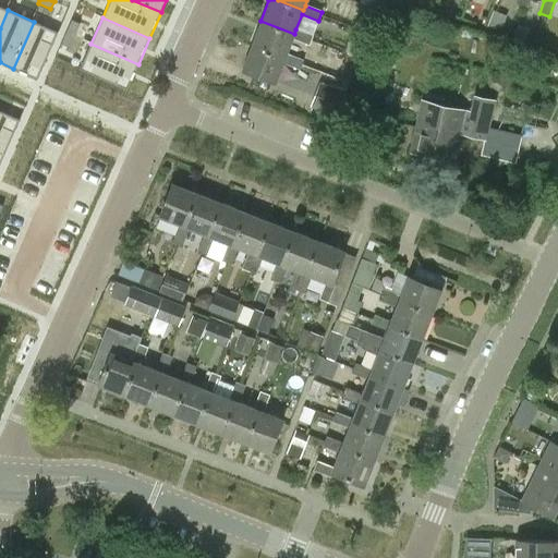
[(67,32),(74,36),(80,24),(72,20),(67,32)]
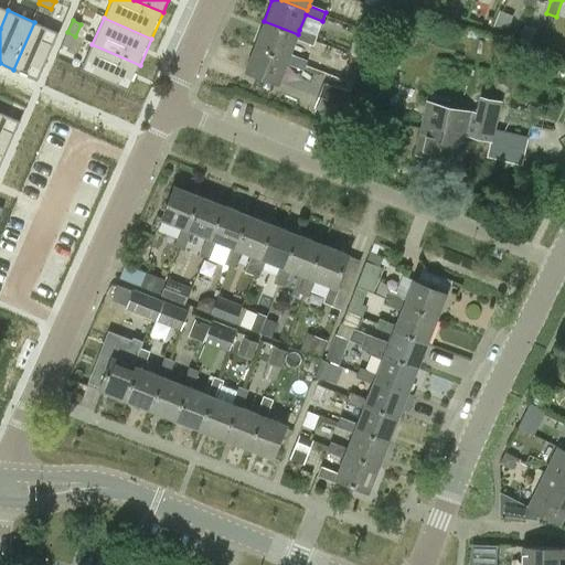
[(298,34),(264,21),(255,46),(288,60),(291,52),(296,40),(313,45),(317,36),(299,30),(298,34)]
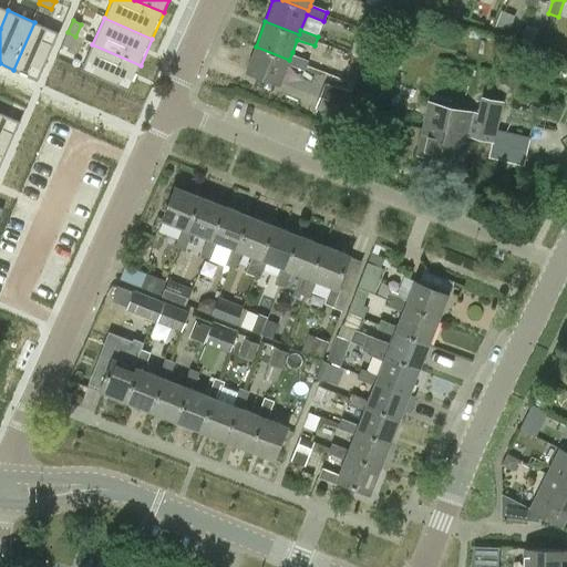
[(34,22),(13,70),(38,81),(59,32),(34,22)]
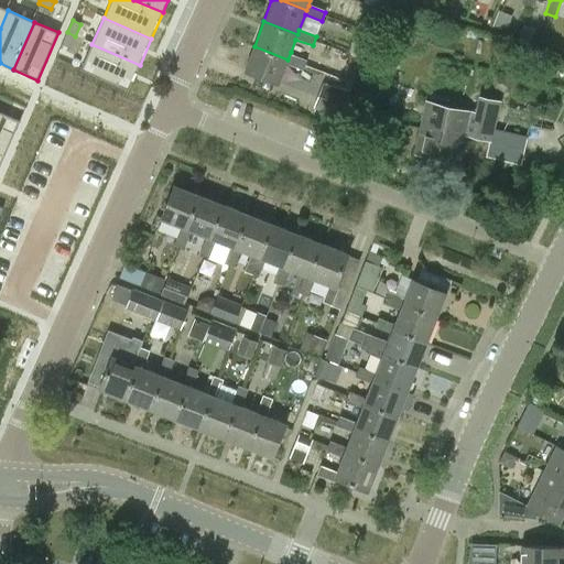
[(71,49),(75,36),(67,32),(62,44),(71,49)]
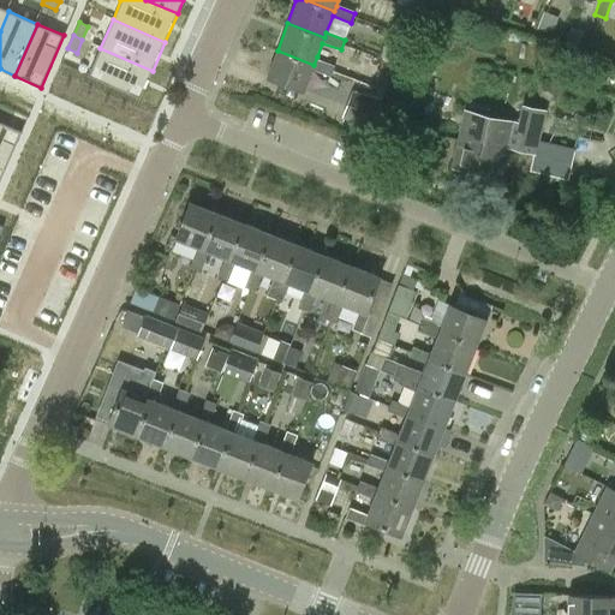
[(100,48),(88,77),(141,100),(153,71),(100,48)]
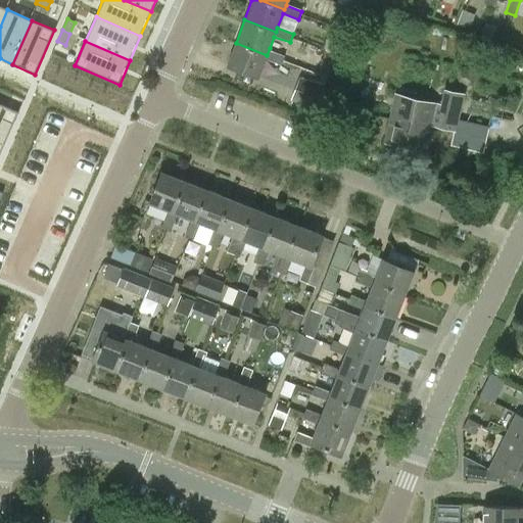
[(257,79),(265,59),(280,66),(284,56),(282,56),(283,53),(270,48),(267,55),(236,43),(227,66),(257,79)]
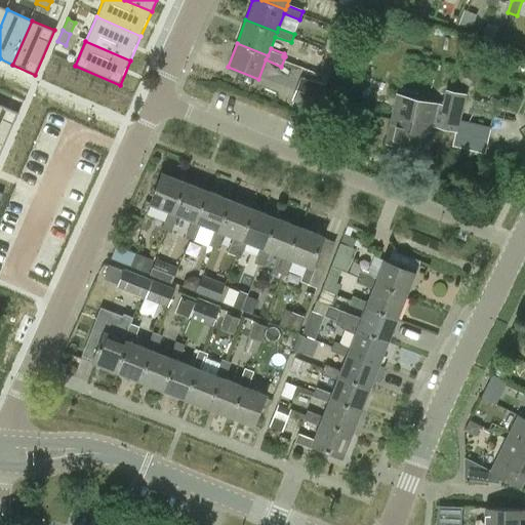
[(317,109),(324,86),(300,78),(291,101),(317,109)]
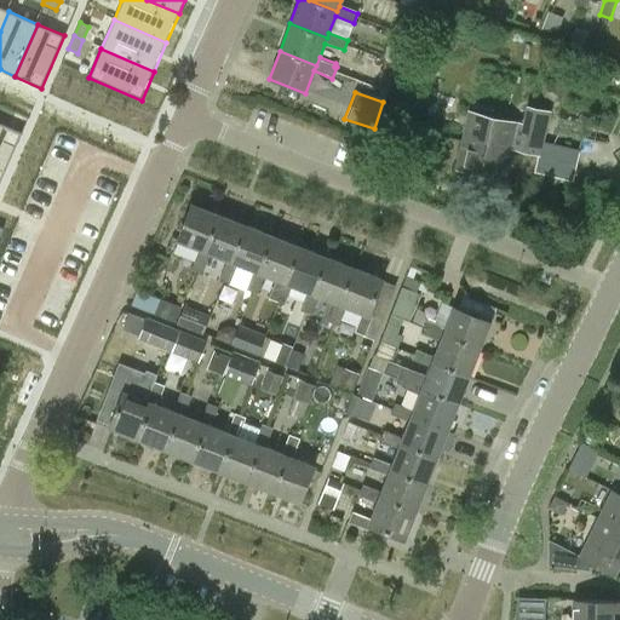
[(505,181),(517,124),(469,113),(455,170),(505,181)]
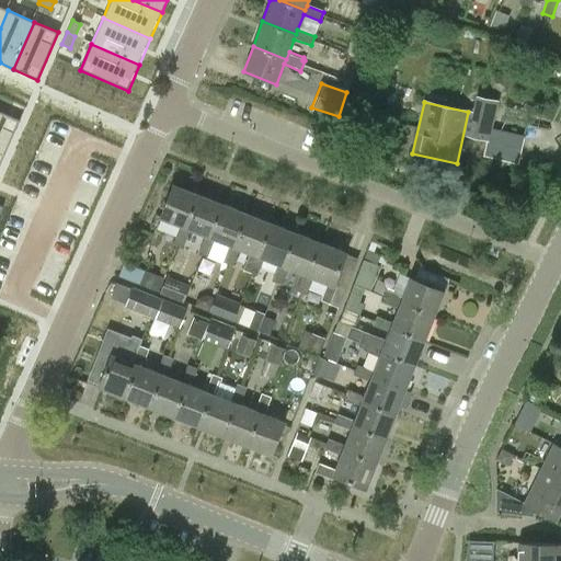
[(0,111),(0,165),(20,121),(0,111)]
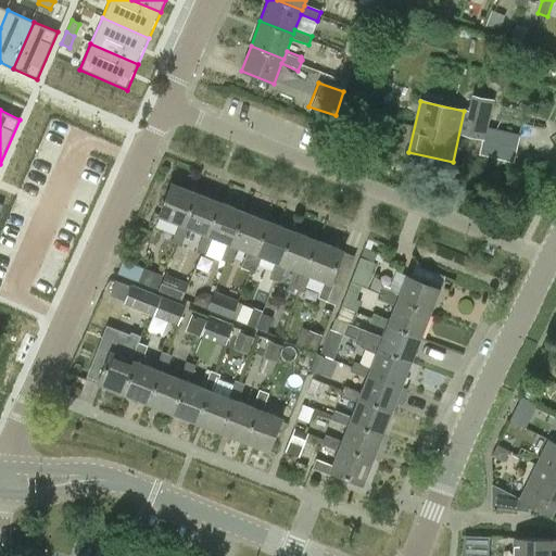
[(485,127),(479,154),(513,163),(519,135),(485,127)]
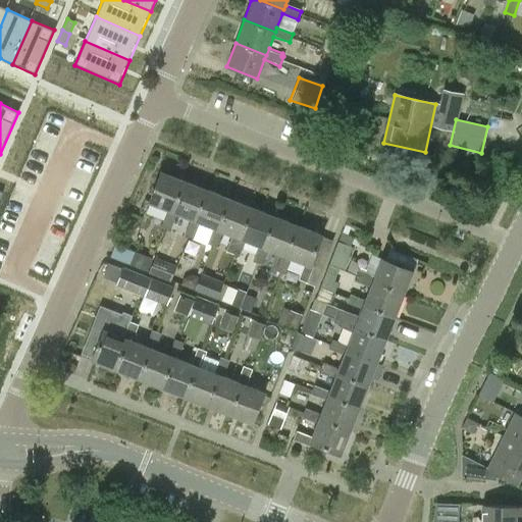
[(172,212),(185,181),(161,172),(149,203),(167,210),(162,225),(170,229),(176,214),(172,212)]
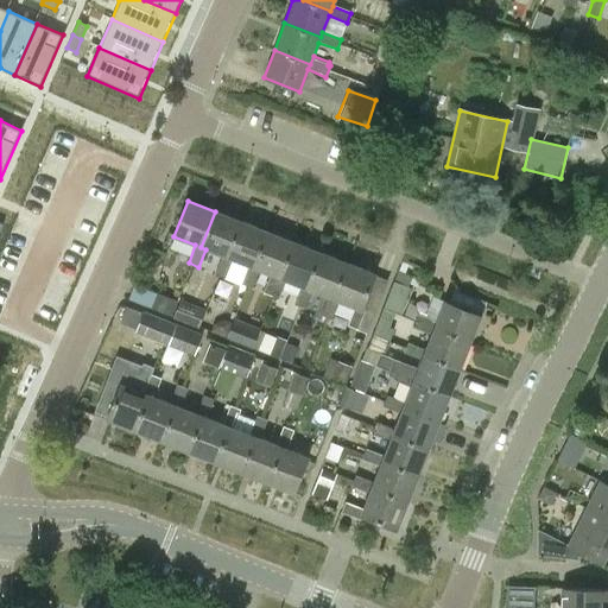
[(201,247),(206,249),(222,255),(215,273),(225,277),(232,259),(227,258),(241,222),(215,211),(201,247)]
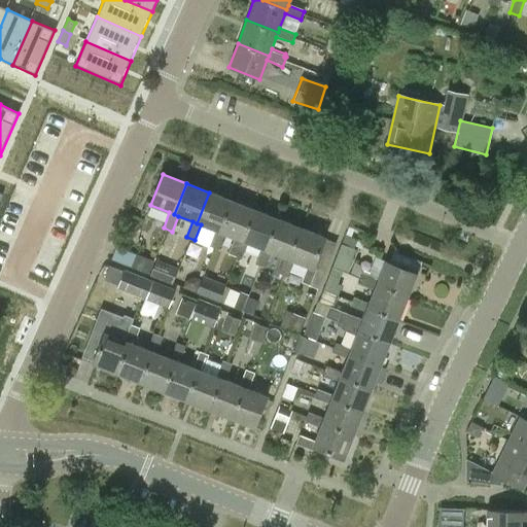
[(197,223),(201,224),(215,231),(210,246),(218,249),(224,235),(224,234),(220,233),(232,201),(209,192),(197,223)]
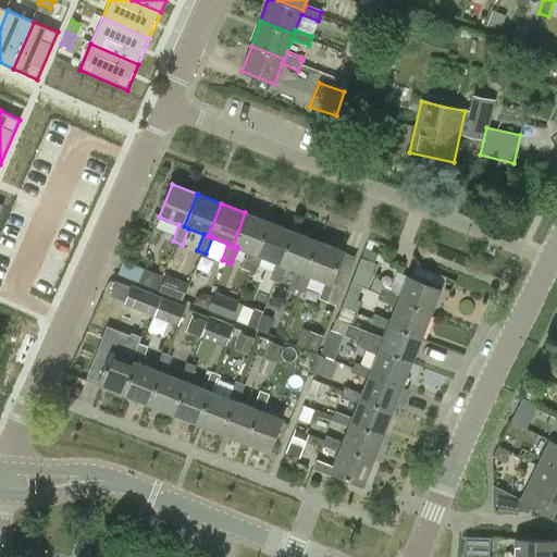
[(257,256),(270,222),(245,212),(233,246),(237,247),(237,248),(248,251),(242,268),(256,273),(262,257),(261,257),(257,256)]
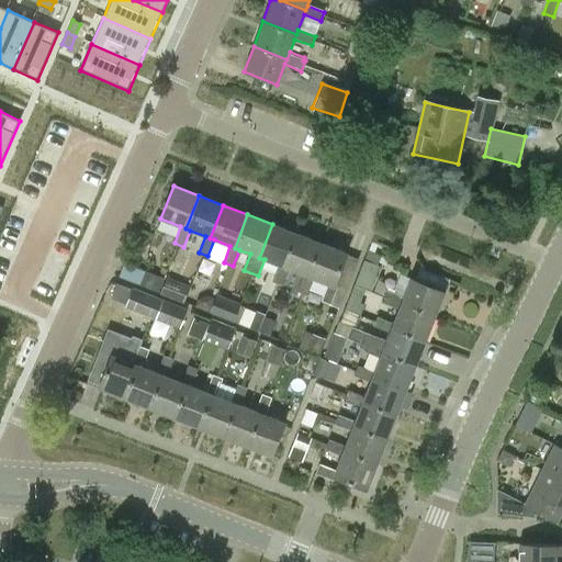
[(283,267),(296,234),(272,224),(259,258),(263,259),(265,259),(279,266),(272,281),(282,285),(289,269),(283,267)]
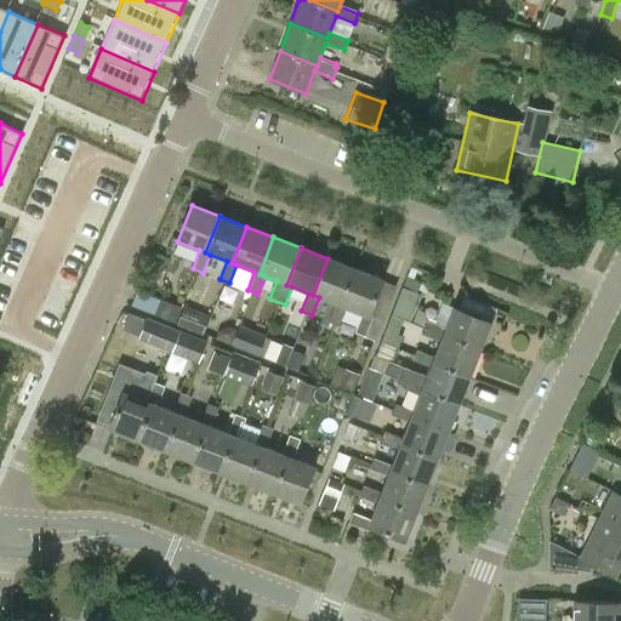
[(341,306),(355,269),(328,258),(313,295),(319,297),(335,303),(329,322),(339,326),(346,308),(341,306)]
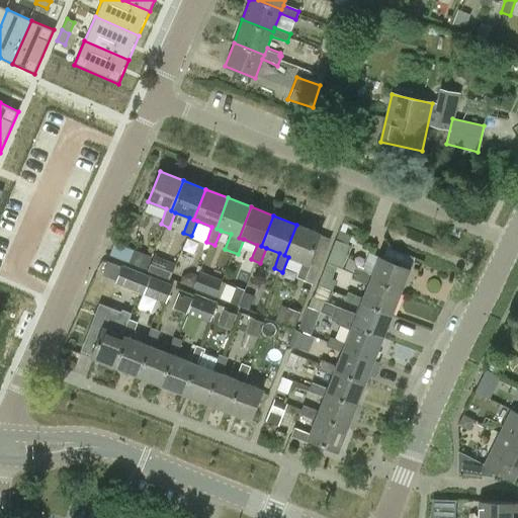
[(319,267),(309,263),(320,234),(296,225),(284,255),(288,257),(303,262),(296,278),(313,284),(319,267)]
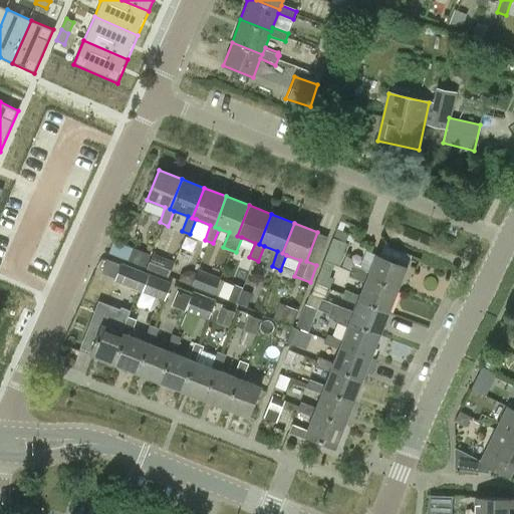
[(339,267),(348,245),(333,238),(324,261),(339,267)]
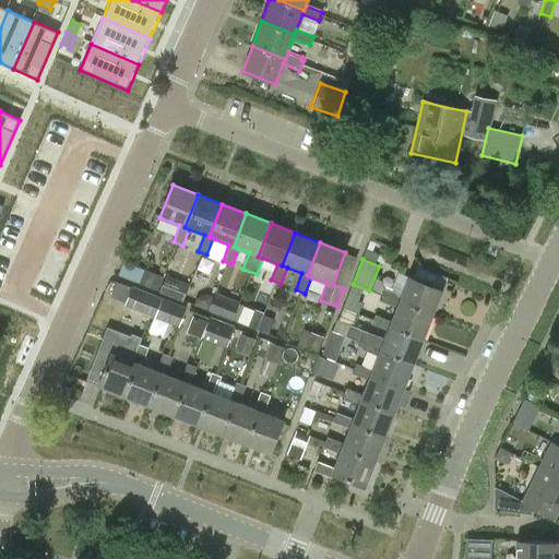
[(164,276),(145,270),(140,283),(158,290),(164,276)]
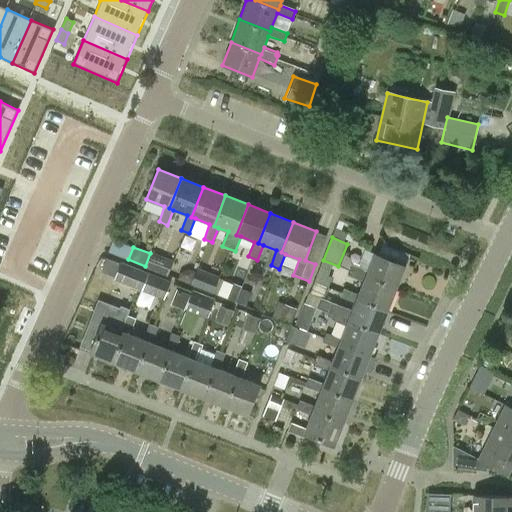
[(365,277),(396,289),(405,266),(374,255),(367,273),(352,266),(348,276),(364,281),(365,277)]
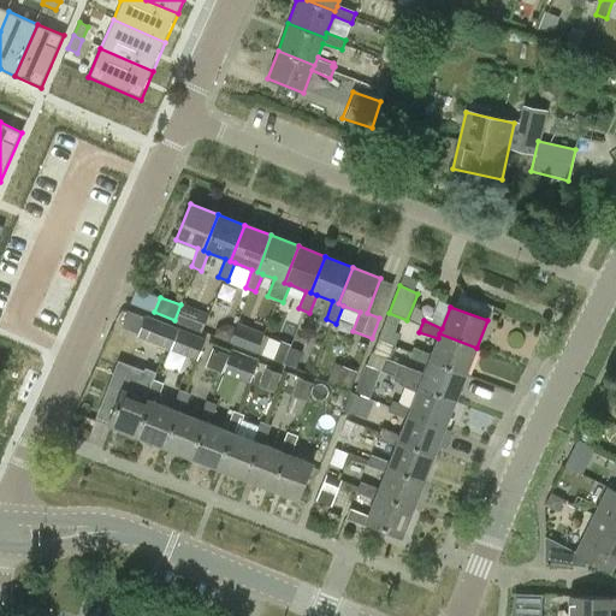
[(201,317),(182,309),(178,319),(196,326),(201,317)]
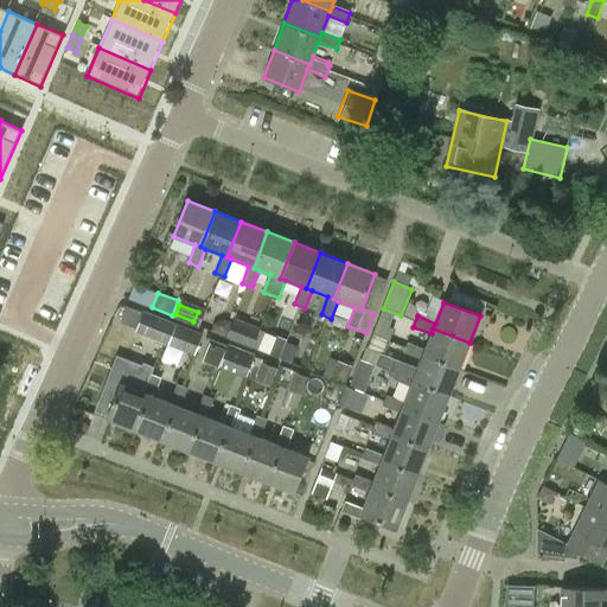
[(145,307),(135,331),(167,344),(177,320),(145,307)]
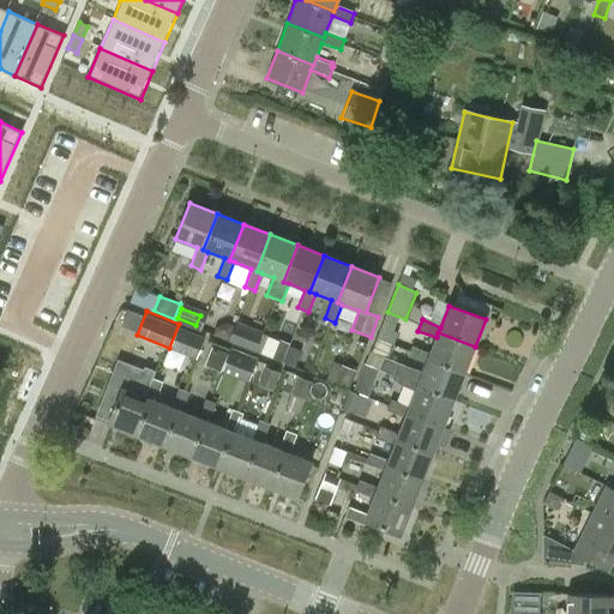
[(263,331),(238,321),(229,342),(256,353),(256,350),(262,336),(263,331)]
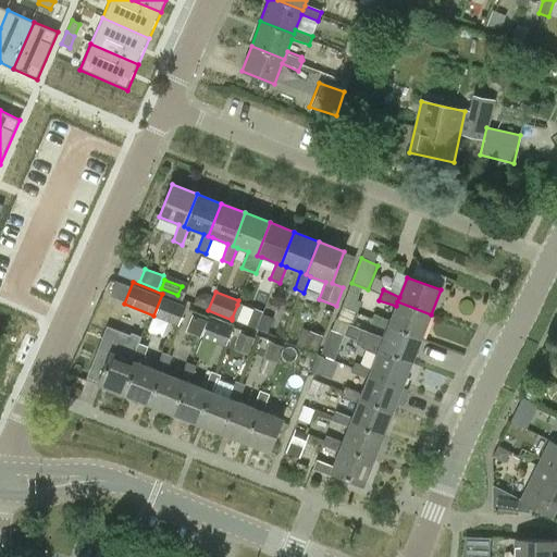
[(162,294),(153,316),(178,325),(187,304),(162,294)]
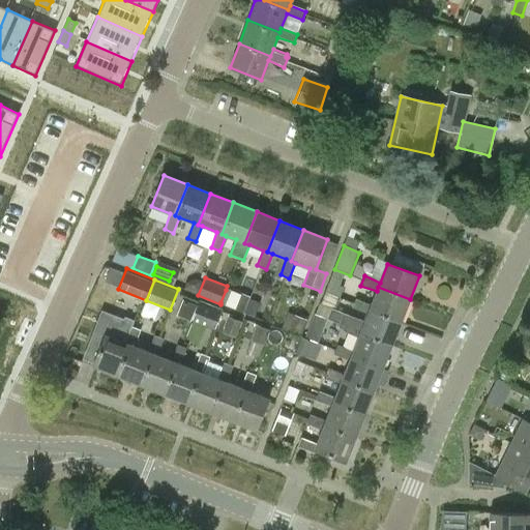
[(339,298),(344,288),(329,282),(324,292),(339,298)]
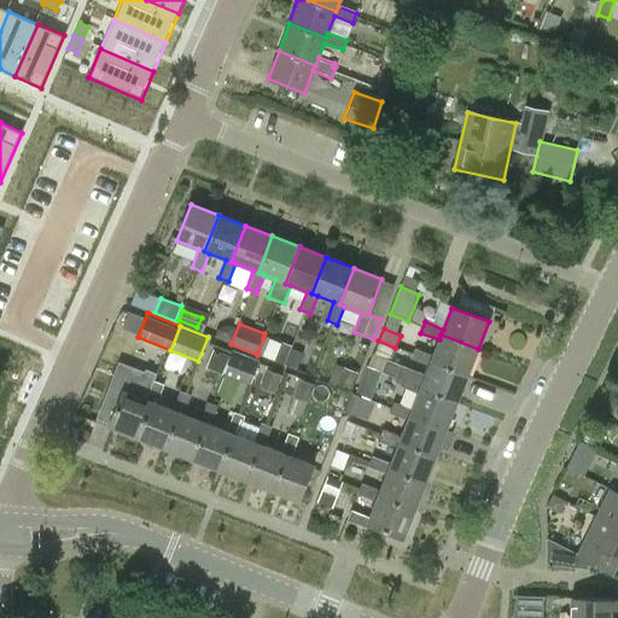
[(431,362),(467,377),(478,349),(441,334),(439,339),(433,356),(414,349),(410,360),(429,366),(431,362)]
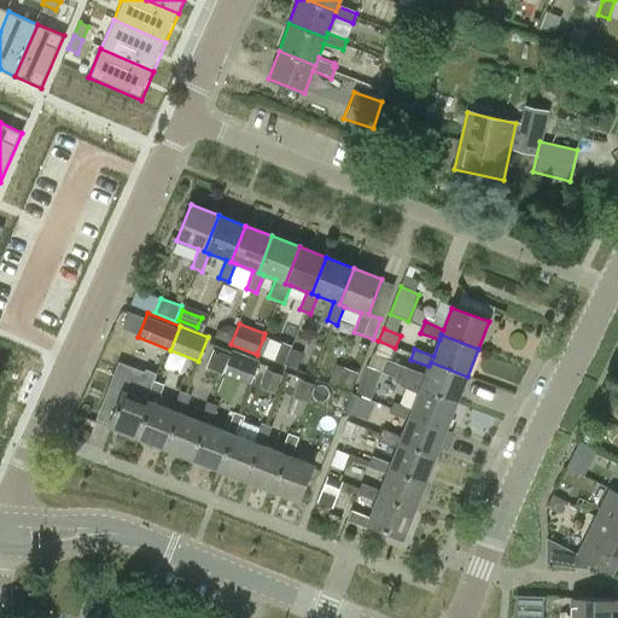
[(273,356),(298,367),(305,350),(280,339),(273,356)]
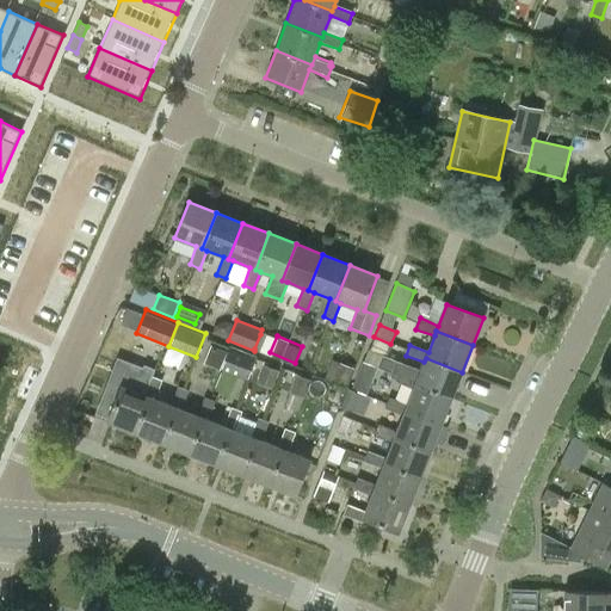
[(204,363),(221,370),(227,352),(210,346),(204,363)]
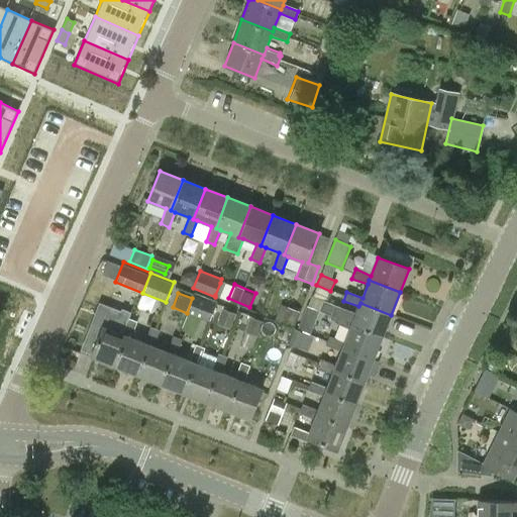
[(209,320),(217,302),(195,293),(188,311),(209,320)]
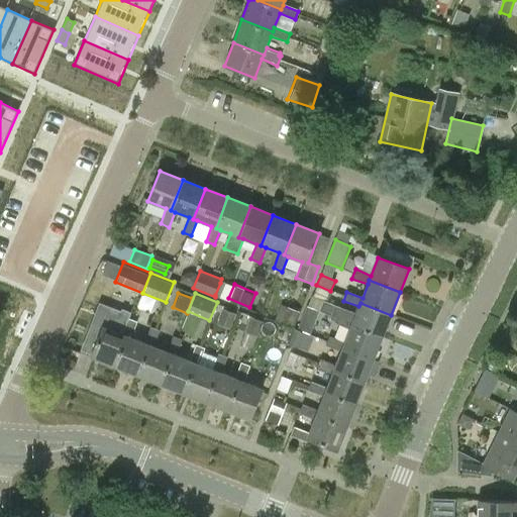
[(353,320),(355,313),(323,301),(319,311),(336,318),(338,314),(353,320)]
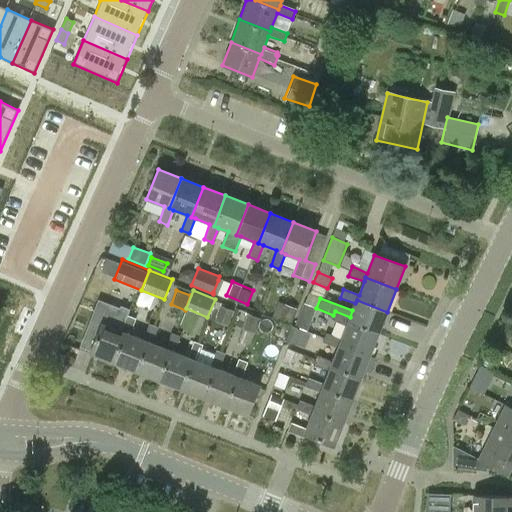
[(90,354),(113,363),(125,333),(120,331),(126,316),(128,312),(98,300),(90,320),(101,325),(90,354)]
